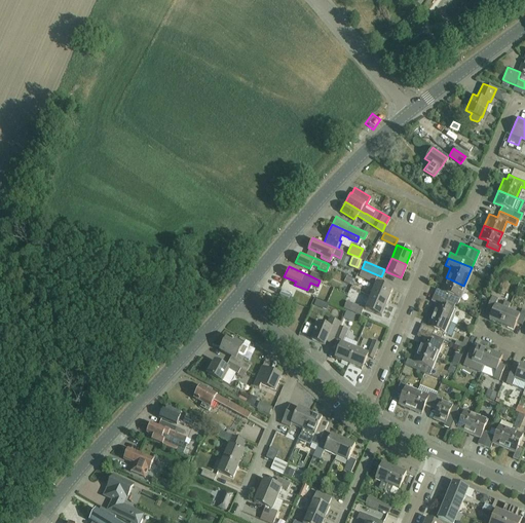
[(376,274),(362,268),(359,274),(373,281),(376,274)]
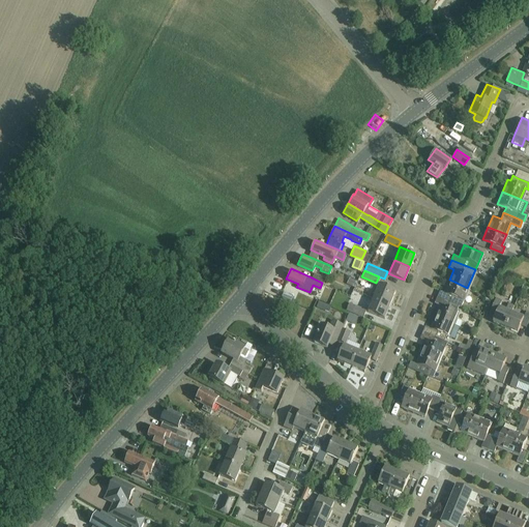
[(492,270),(490,275),(497,279),(499,273),(492,270)]
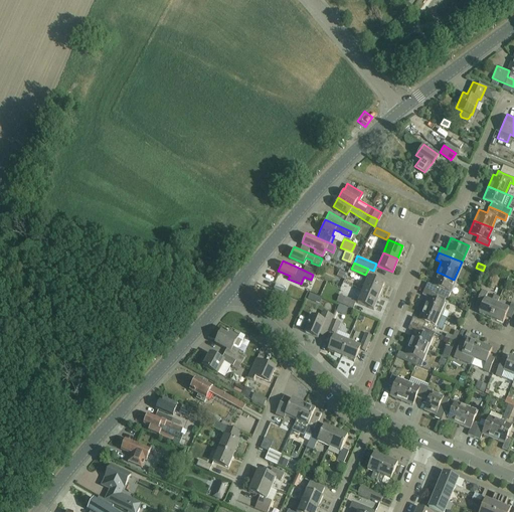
[(305,264),(303,270),(313,275),(316,269),(305,264)]
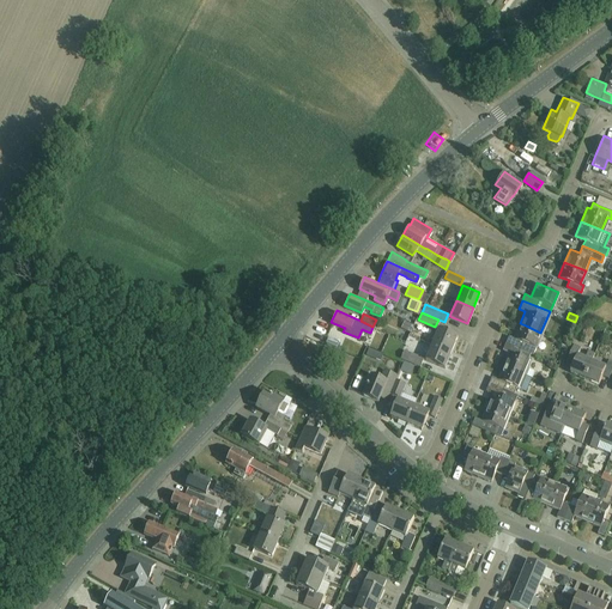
[(404,320),(401,326),(408,330),(412,323),(404,320)]
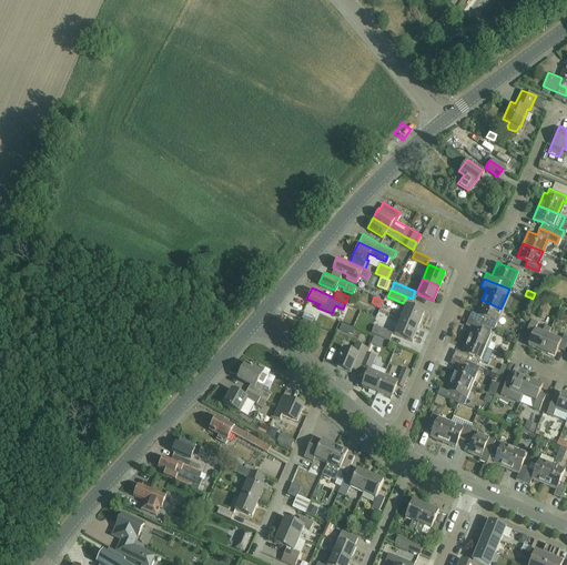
[(467,316),(492,326),(493,328),(500,309),(487,302),(482,300),(476,313),(471,310),(467,316)]
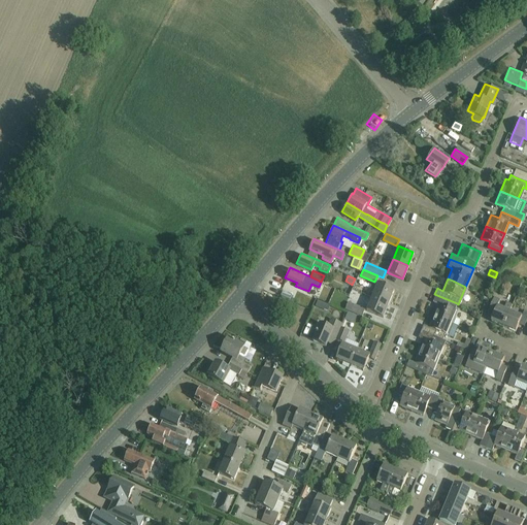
[(377,283),(371,295),(388,302),(393,289),(377,283)]
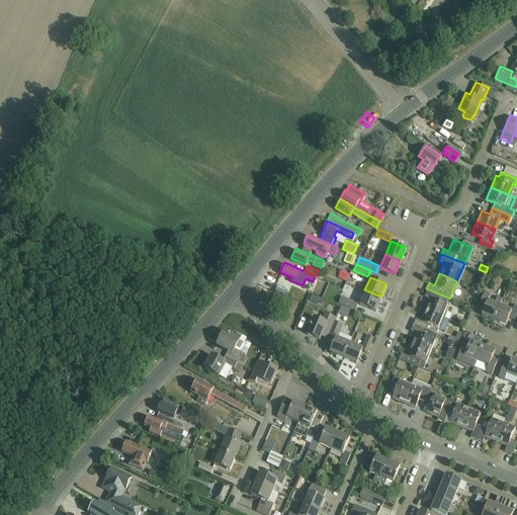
[(276,284),(274,288),(284,292),(286,287),(276,284)]
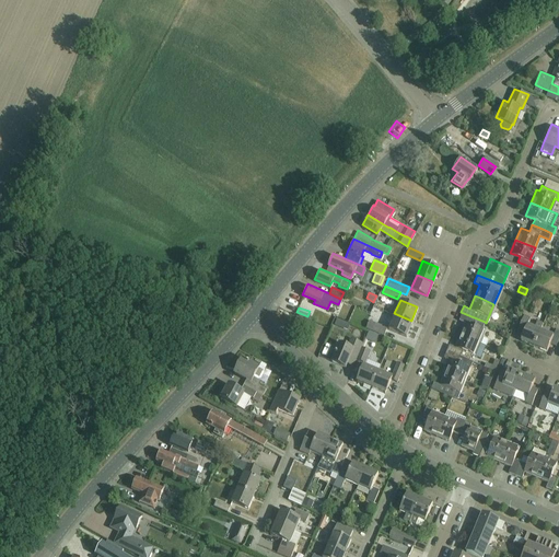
[(493,316),(501,320),(504,312),(497,309),(493,316)]
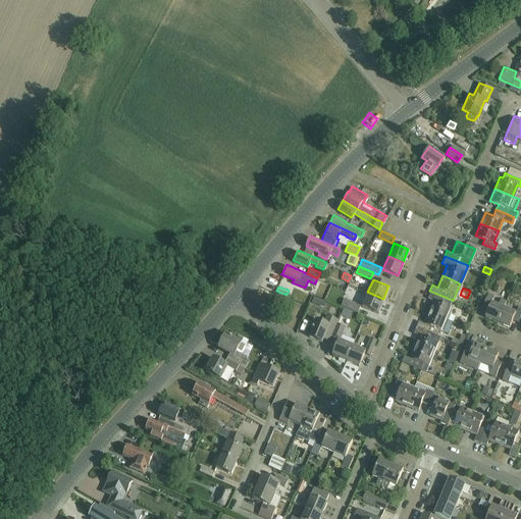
[(452,300),(429,291),(427,298),(432,300),(427,310),(452,320),(455,314),(449,312),(451,306),(449,306),(452,300)]
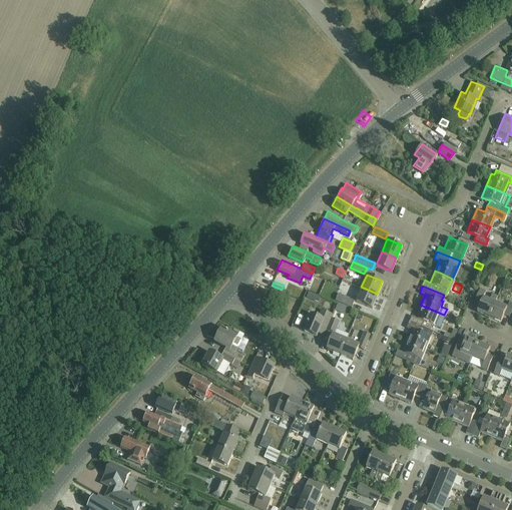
[(377,294),(361,287),(356,300),(371,307),(377,294)]
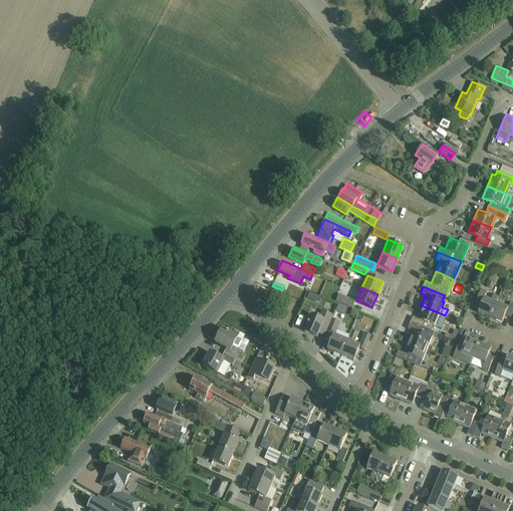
[(489,316),(495,302),(498,295),(492,293),(489,299),(483,296),(485,290),(480,288),(474,302),(480,304),(477,311),(489,316)]
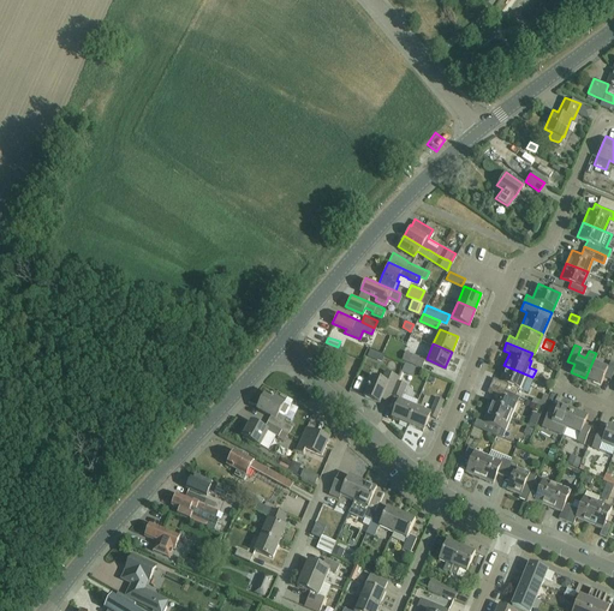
[(369,347),(367,353),(373,357),(376,349),(369,347)]
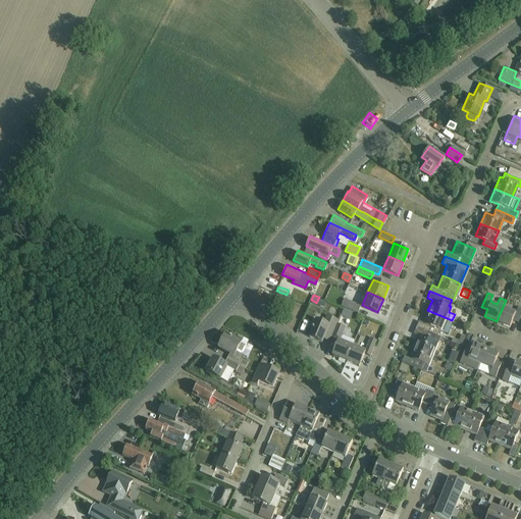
[(360,304),(349,300),(343,297),(340,304),(346,306),(357,311),(360,304)]
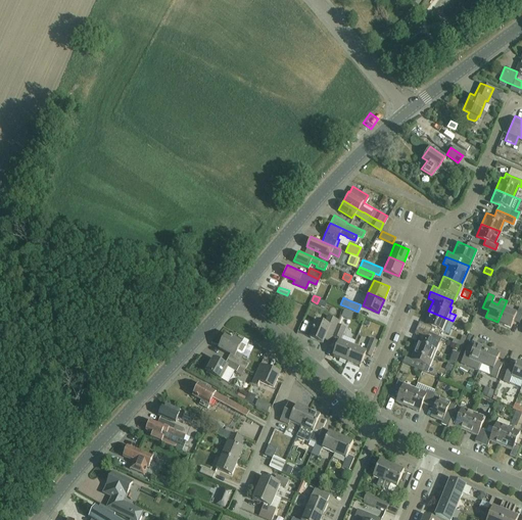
[(516,312),(504,308),(497,322),(510,327),(513,320),(518,322),(521,313),(521,306),(518,305),(516,312)]
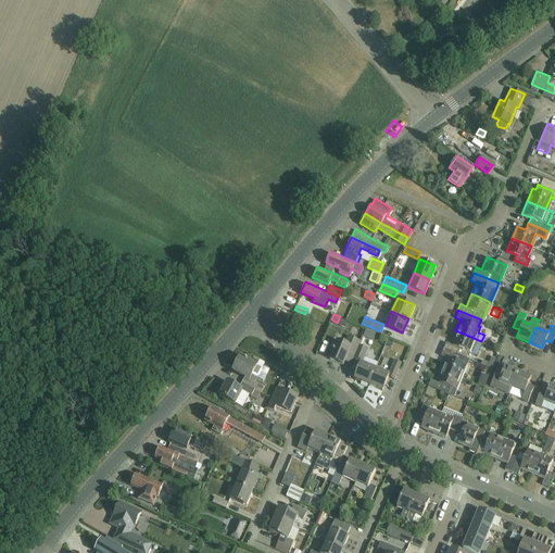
[(365,326),(362,334),(371,338),(375,330),(365,326)]
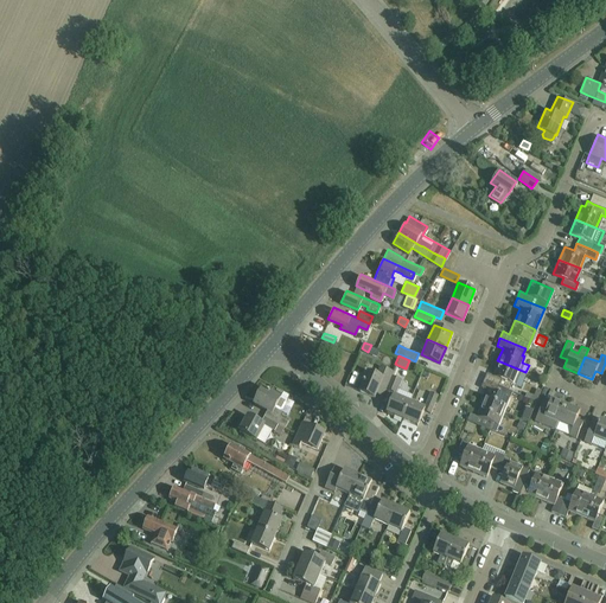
[(486,371),(484,378),(508,389),(510,382),(514,383),(518,370),(525,373),(525,372),(497,360),(492,373),(486,371)]
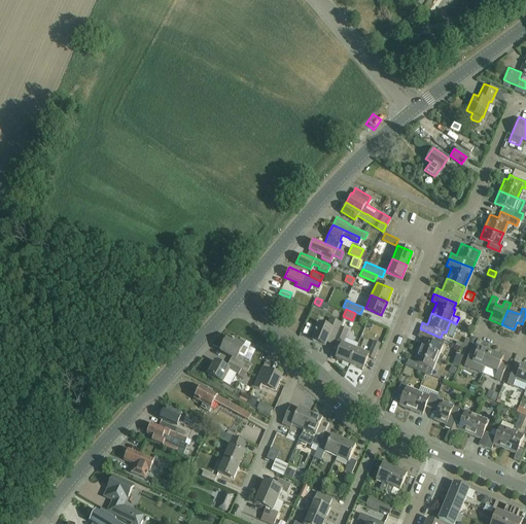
[(318,322),(311,339),(324,344),(325,341),(328,334),(335,337),(340,325),(341,322),(339,321),(329,317),(325,324),(318,322)]
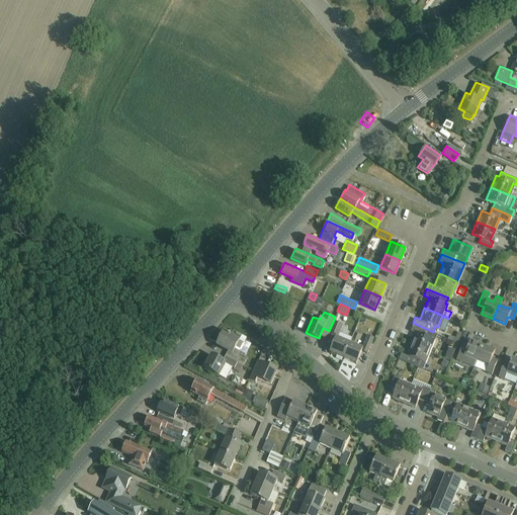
[(341,323),(334,320),(329,331),(337,334),(341,323)]
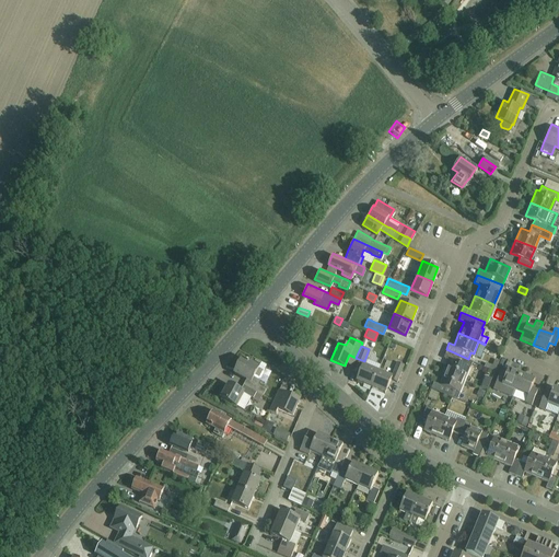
[(468,359),(446,349),(443,357),(447,359),(443,370),(463,379),(470,360),(468,359)]
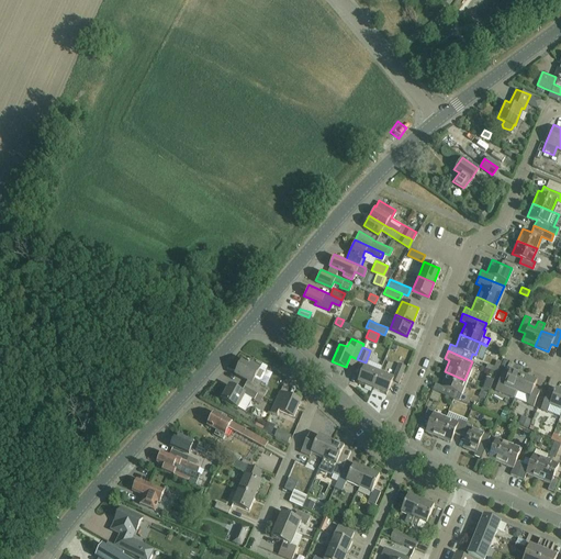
[(243,358),(235,372),(247,379),(244,384),(257,391),(259,393),(264,394),(267,389),(258,384),(260,380),(258,379),(264,369),(265,368),(259,365),(258,367),(243,358)]
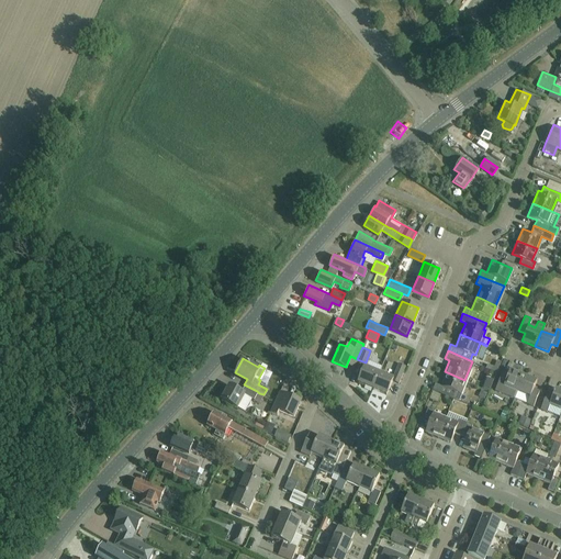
[(486,361),(484,367),(495,371),(500,360),(495,358),(493,364),(486,361)]
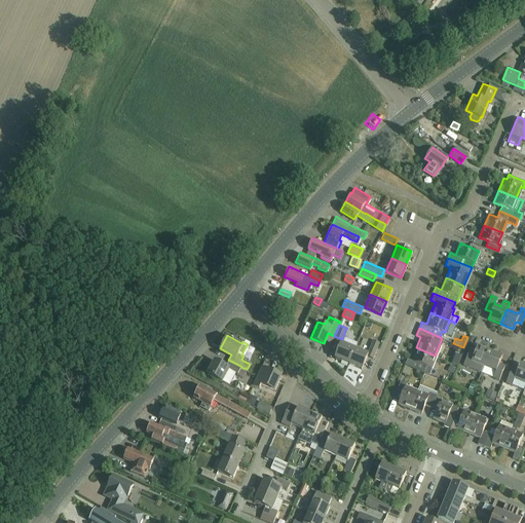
[(353,346),(347,362),(361,368),(366,355),(372,357),(378,341),(372,339),(367,352),(353,346)]
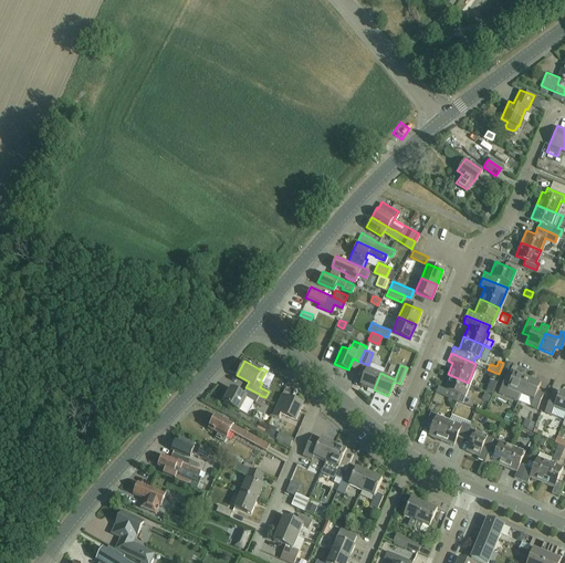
[(374,389),(380,373),(366,367),(359,384),(374,389)]
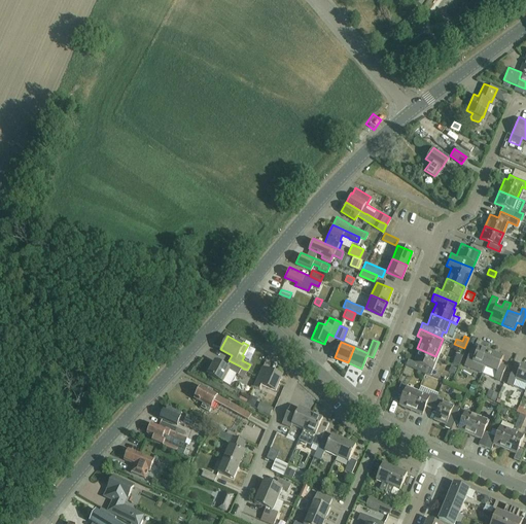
[(481,372),(490,350),(479,345),(478,346),(471,344),(468,350),(463,363),(469,367),(481,372)]
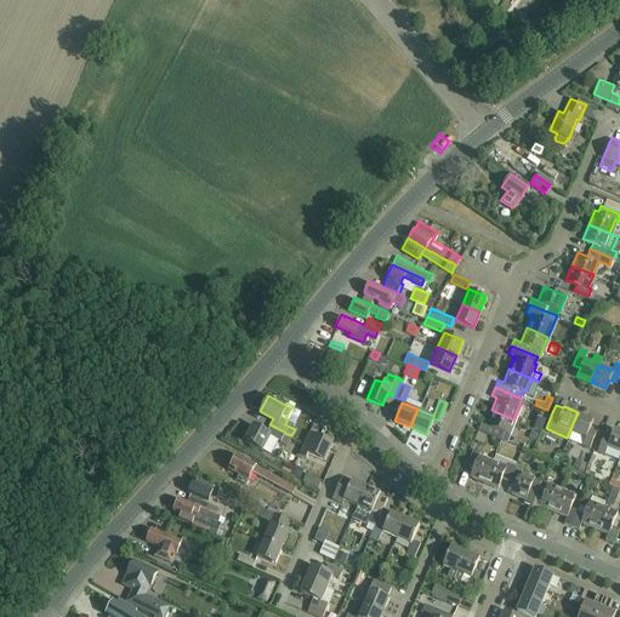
[(513,420),(491,410),(485,424),(481,422),(477,429),(485,433),(491,435),(502,439),(506,433),(508,434),(513,420)]
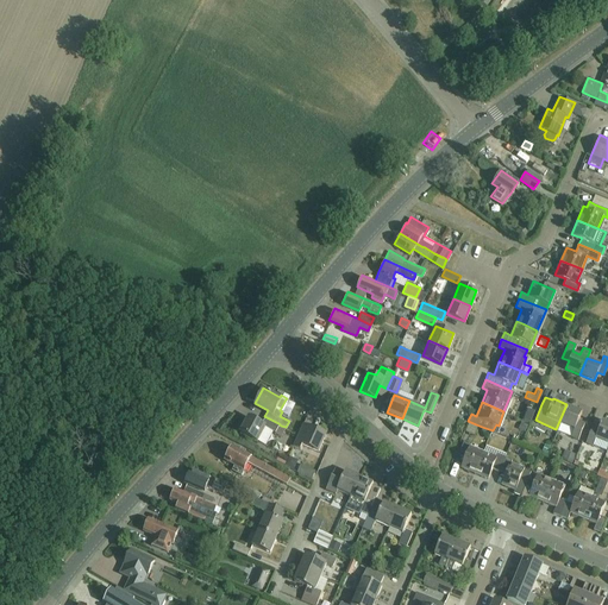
[(581,410),(566,404),(556,429),(577,439),(584,421),(577,418),(581,410)]
